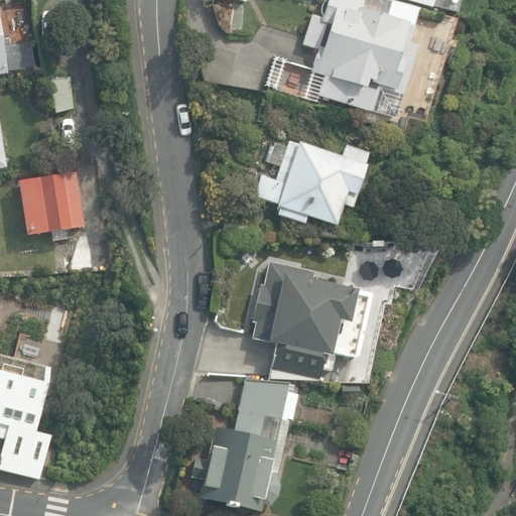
[(0,0),(0,68),(30,63),(27,39),(7,42),(6,36),(0,36),(0,0)]
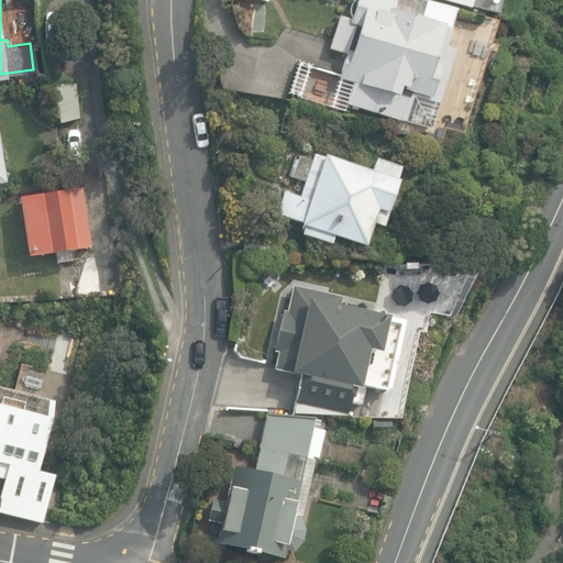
[(348,103),(430,129),(431,128),(454,51),(449,50),(454,30),(450,29),(456,10),(422,0),(357,0),(352,21),(341,18),(331,48),(346,53),(339,77),(354,83),(348,103)]
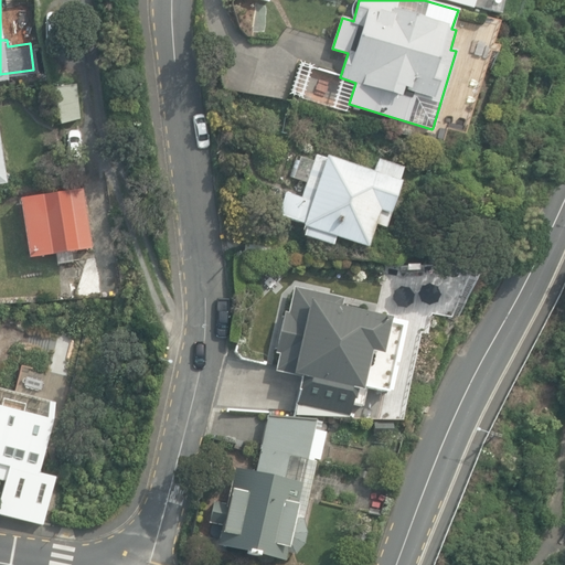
[(52,87),(60,126),(84,120),(76,82),(52,87)]
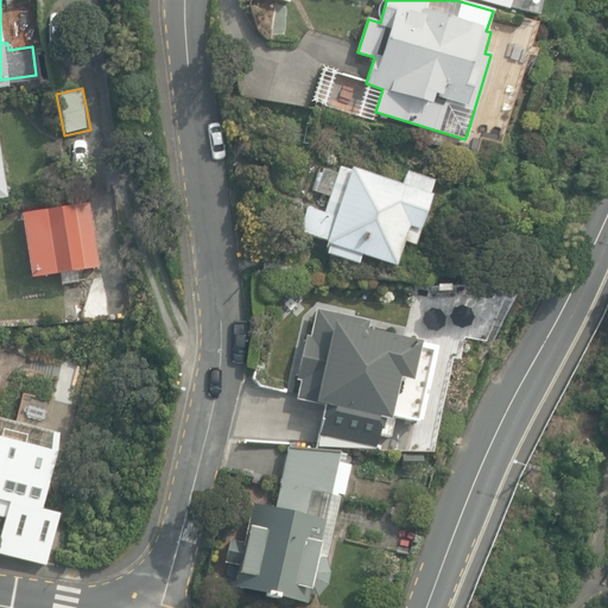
[(321,138),(335,143),(339,133),(325,127),(321,138)]
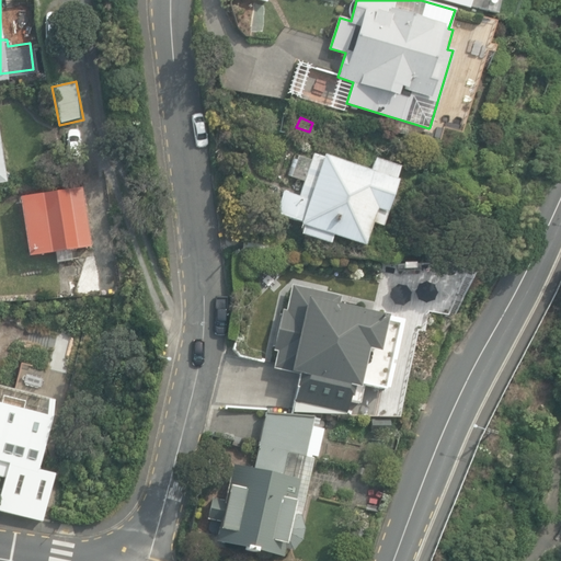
[(333,236),(365,247),(373,224),(382,227),(400,180),(397,179),(401,165),(377,157),(371,171),(325,153),(324,157),(313,153),(311,160),(295,153),(287,176),(304,182),(298,197),(284,192),(275,214),(305,225),(300,235),(330,245),(333,236)]
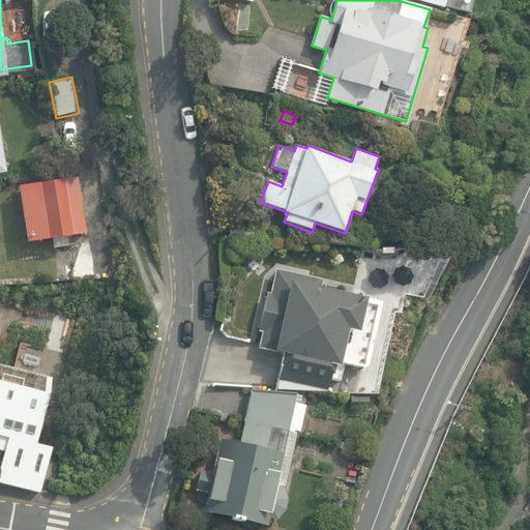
[(20,185),(28,241),(86,233),(78,177),(20,185)]
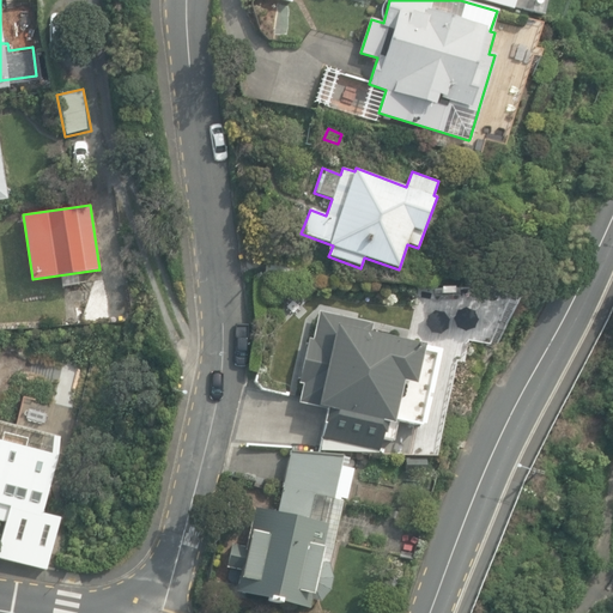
[(320,451),(378,454),(382,438),(393,441),(396,420),(422,426),(436,352),(424,350),(424,345),(370,332),(374,323),(319,311),(313,339),(308,339),(298,383),(303,383),(298,402),(328,410),(320,451)]
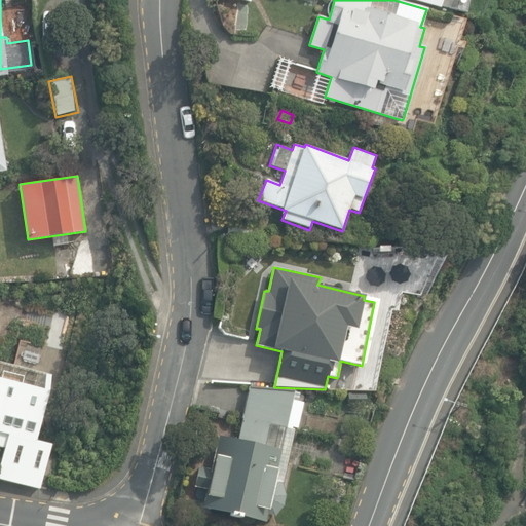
[(0,465),(0,478),(39,488),(50,444),(35,441),(51,375),(0,362),(0,431),(8,434),(0,465)]
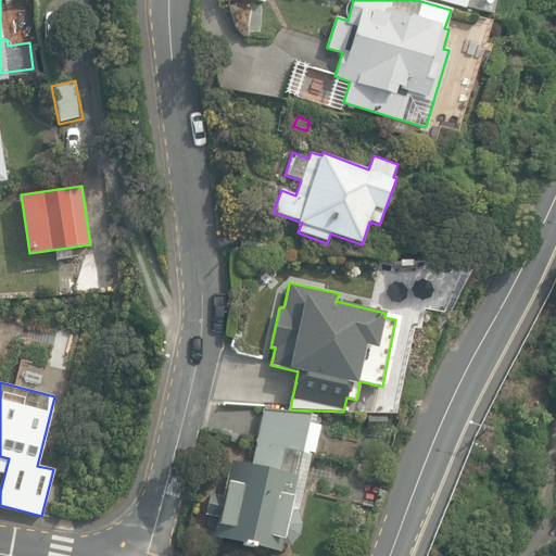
[(216,538),(280,553),(288,521),(295,523),(312,454),(304,452),(313,413),(264,408),(252,464),(231,459),(223,498),(203,493),(200,510),(220,516),(216,538)]
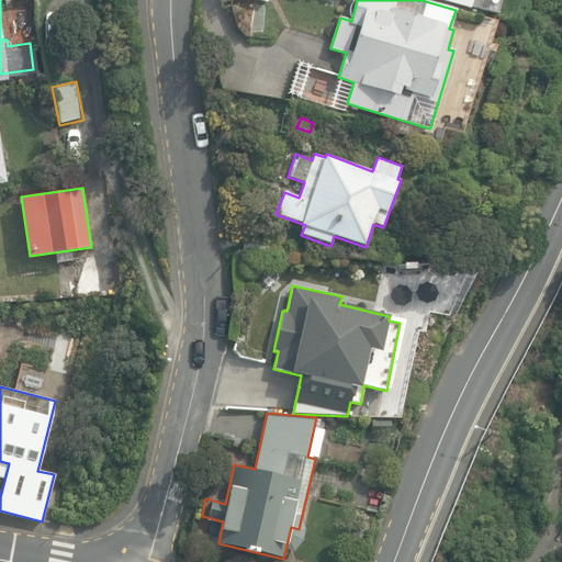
[(372,420),(372,433),(389,433),(389,420),(372,420)]
